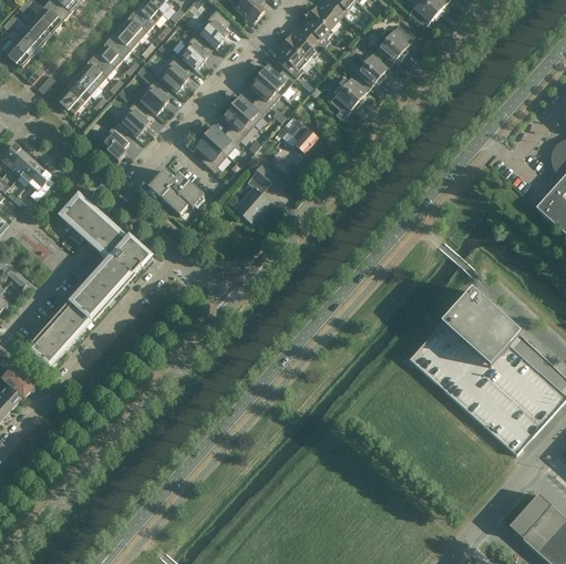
[(48,0),(44,4),(62,21),(70,12),(57,0),(48,0)]
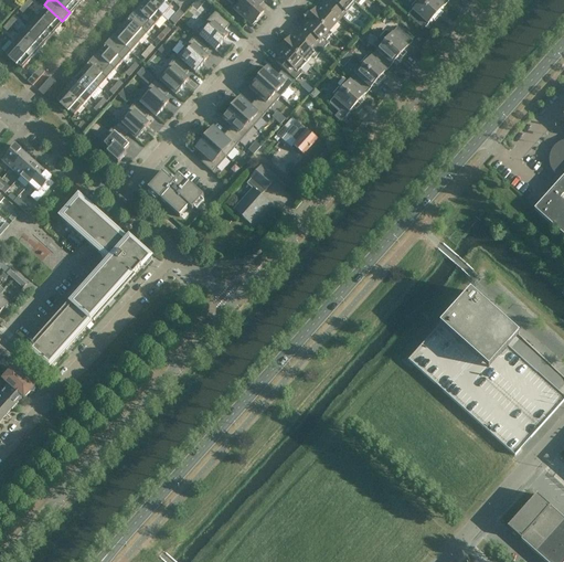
[(56,0),(70,12),(78,3),(75,0),(56,0)]
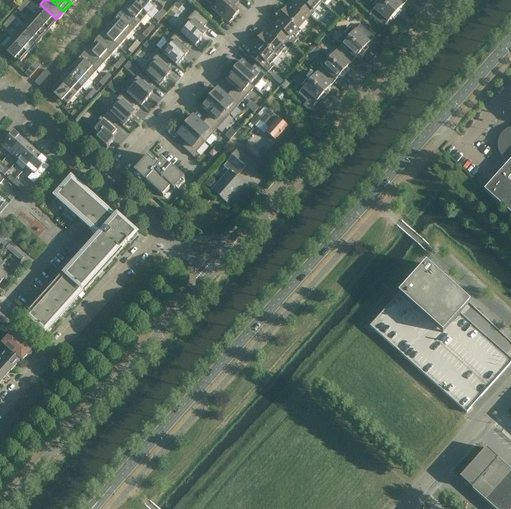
[(147,13),(132,0),(128,0),(123,6),(139,21),(147,13)]
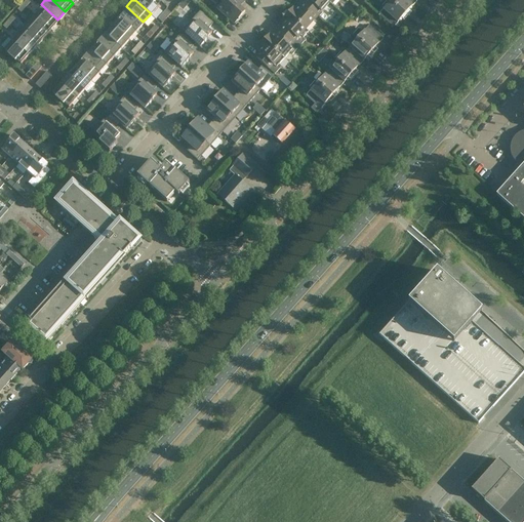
[(135,0),(151,13),(158,4),(153,0),(135,0)]
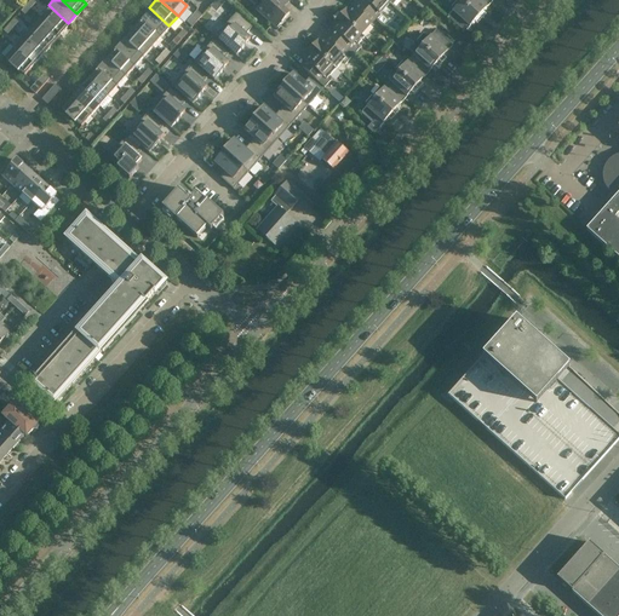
[(187,17),(196,4),(191,0),(181,13),(187,17)]
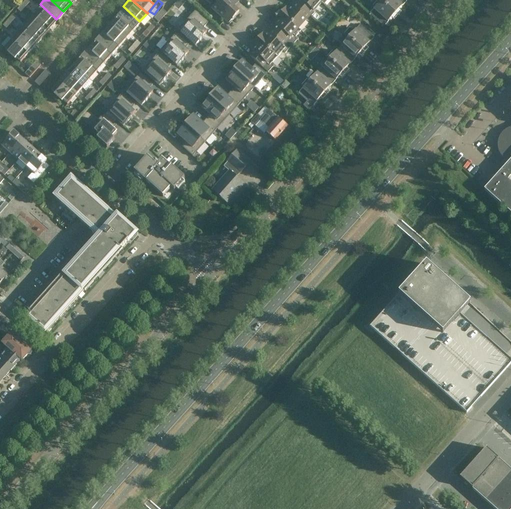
[(175,0),(173,2),(182,9),(189,1),(188,0),(175,0)]
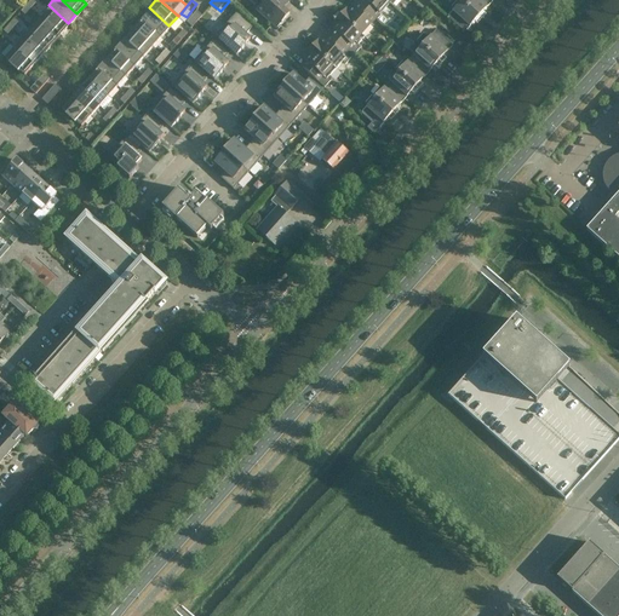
[(287,0),(261,0),(254,7),(275,24),(288,11),(281,4),(284,0),(287,0)]
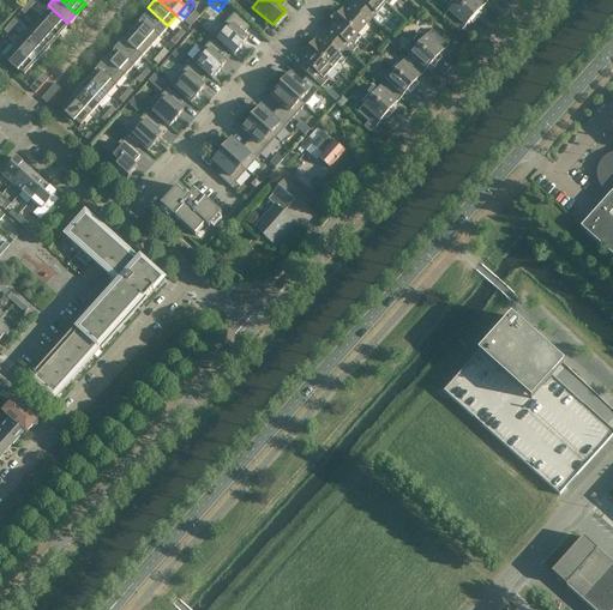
[(388,2),(385,0),(355,0),(355,1),(371,16),(384,0),(388,2)]
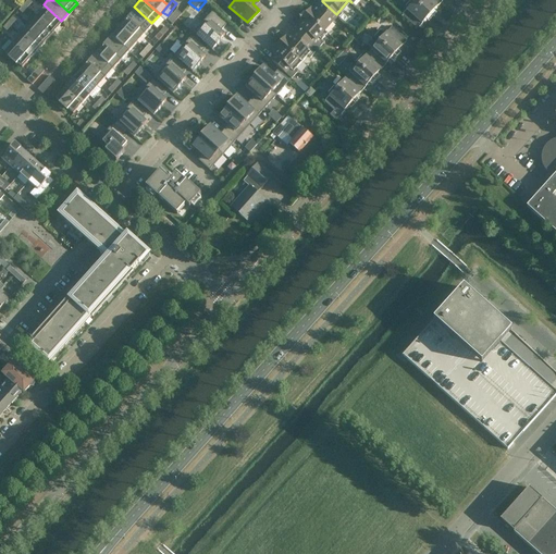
[(432,15),(415,0),(407,0),(405,3),(407,5),(400,13),(416,26),(424,17),(428,20),(432,15)]
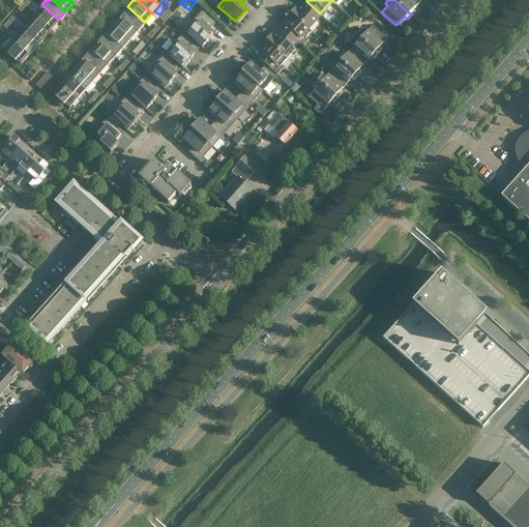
[(418,1),(417,0),(394,0),(411,15),(415,9),(412,7),(418,1)]
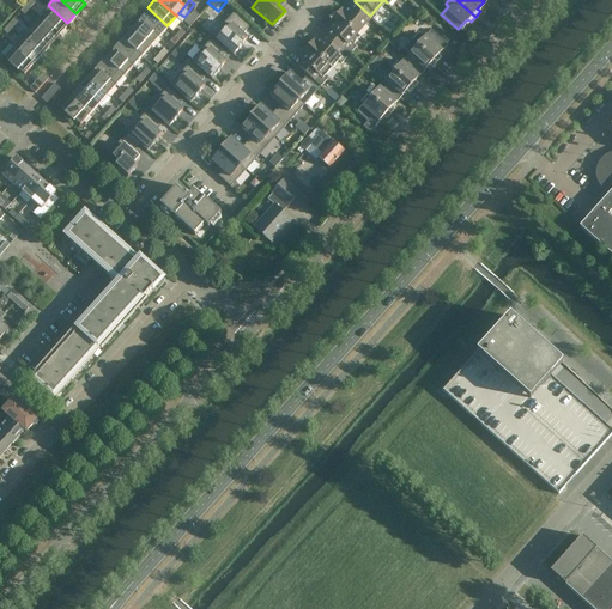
[(370,16),(355,1),(350,6),(347,4),(344,10),(340,7),(335,12),(359,34),(356,30),(370,16)]
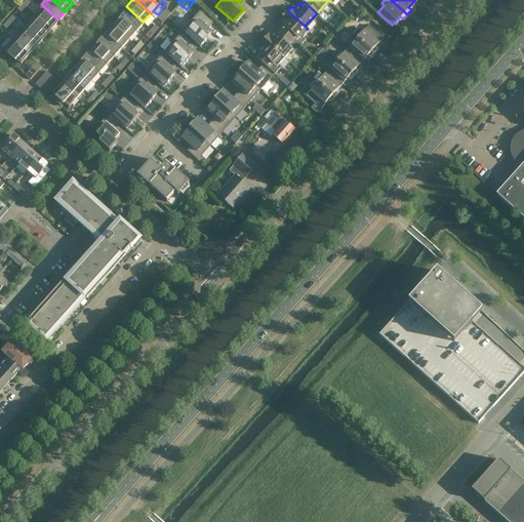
[(349,5),(354,9),(348,16),(352,21),(360,12),(355,8),(357,5),(353,1),(349,5)]
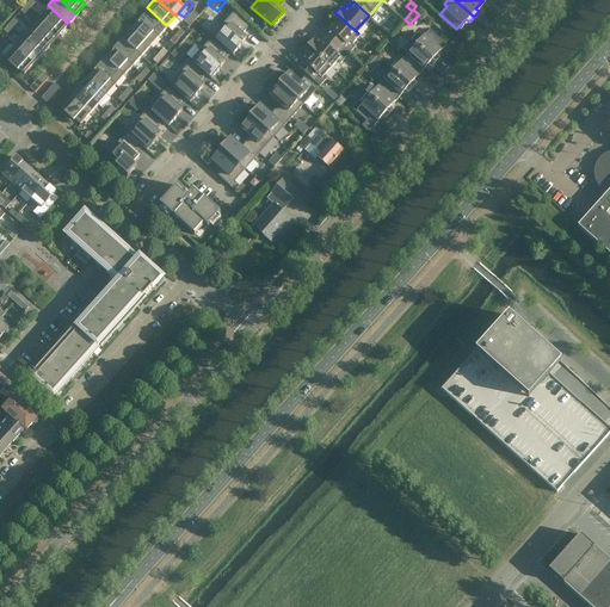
[(48,5),(39,16),(59,32),(67,23),(48,5)]
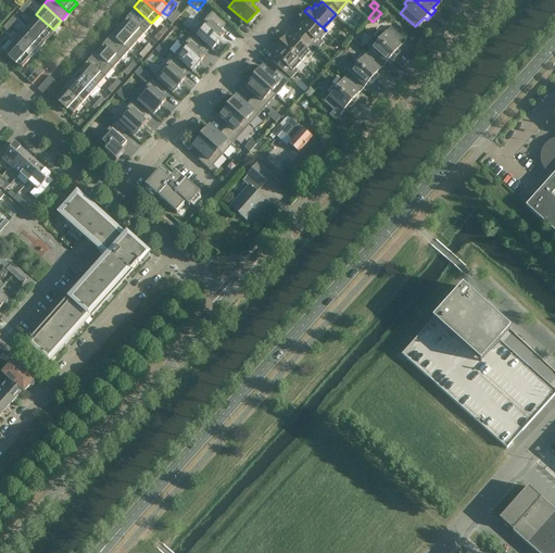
[(151,23),(134,7),(126,15),(143,32),(151,23)]
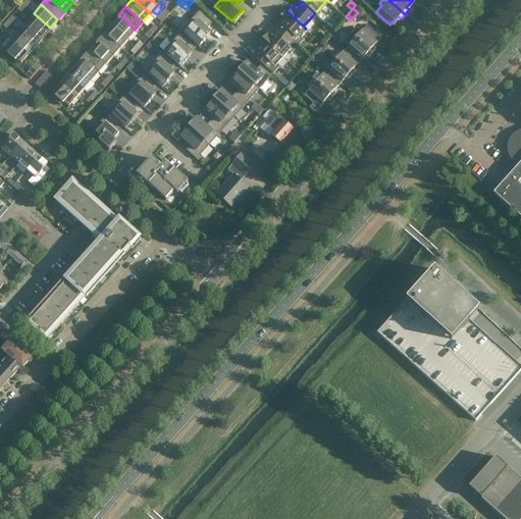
[(170,10),(165,6),(157,15),(162,19),(170,10)]
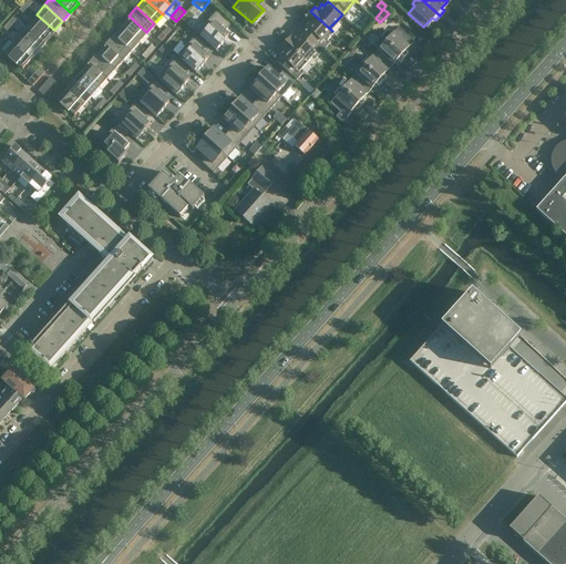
[(196,30),(215,48),(224,39),(223,38),(228,33),(224,29),(230,21),(215,9),(196,30)]
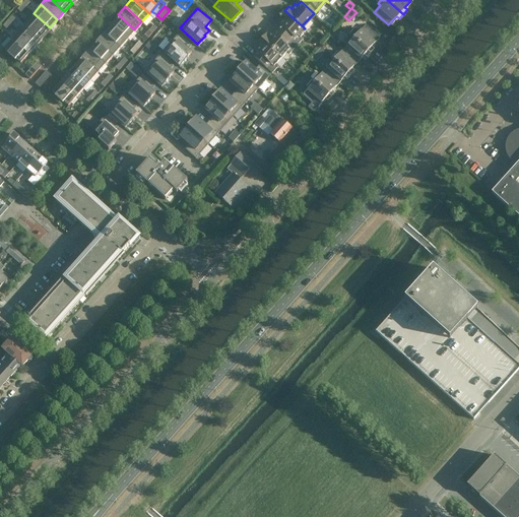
[(305,28),(284,10),(280,15),(282,17),(278,21),(280,23),(276,27),(295,44),(300,39),(299,35),(305,28)]
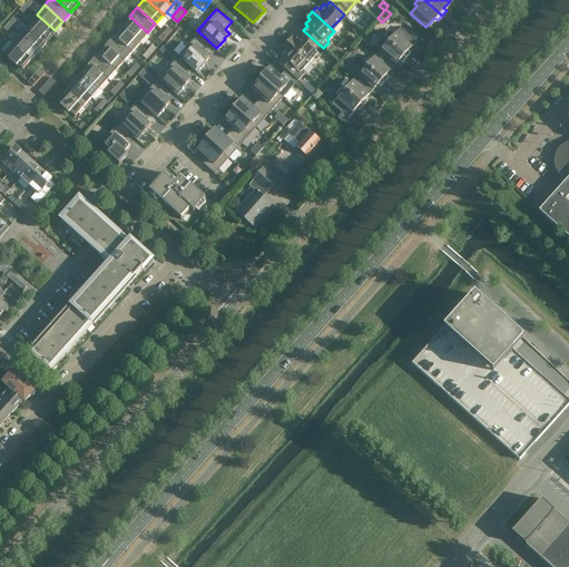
[(37,15),(29,23),(47,39),(55,30),(37,15)]
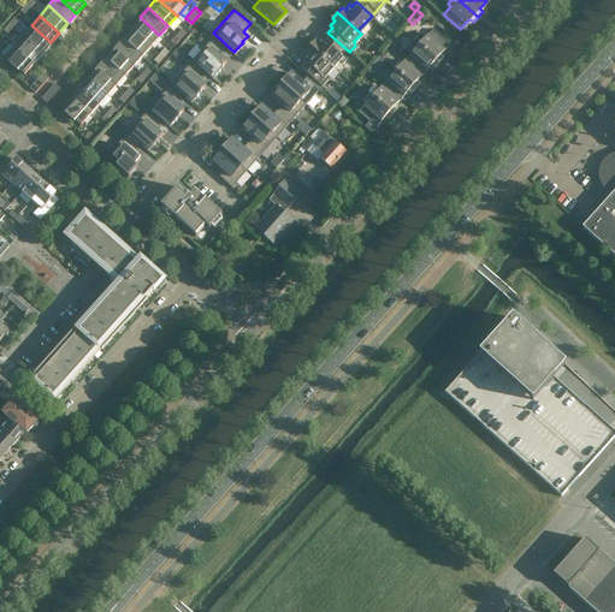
[(159,35),(140,17),(131,27),(151,45),(159,35)]
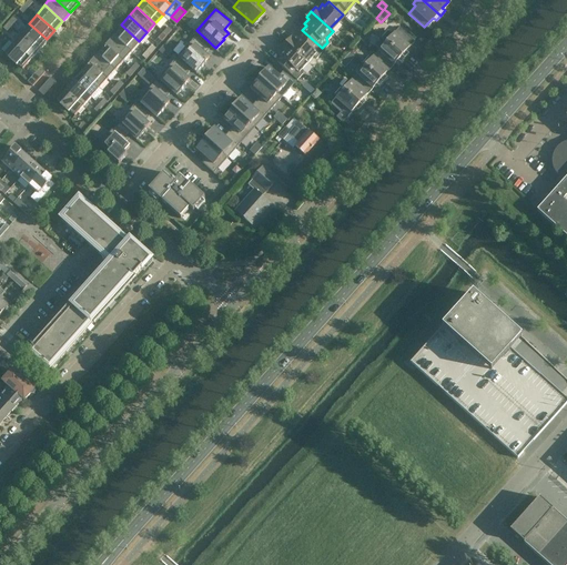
[(29,23),(20,32),(39,48),(47,39),(29,23)]
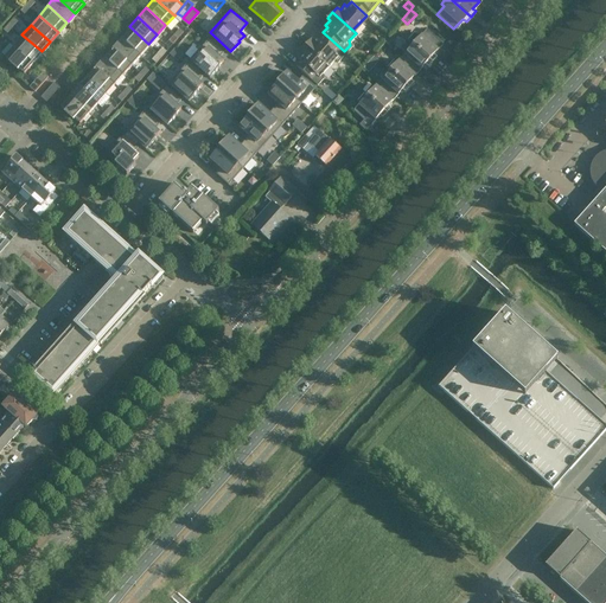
[(148,44),(129,26),(120,36),(140,53),(148,44)]
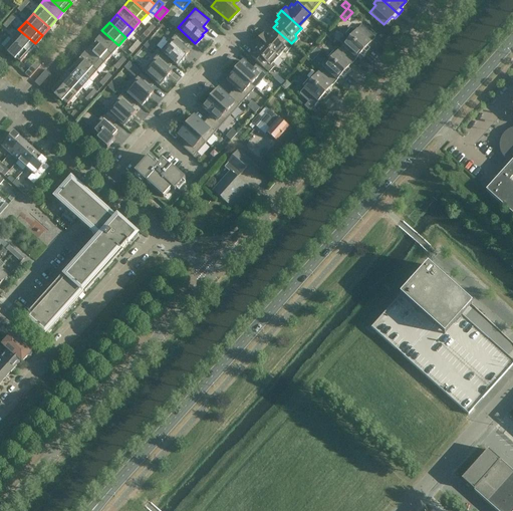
[(350,25),(344,31),(365,50),(369,46),(366,43),(374,35),(360,22),(354,29),(350,25)]
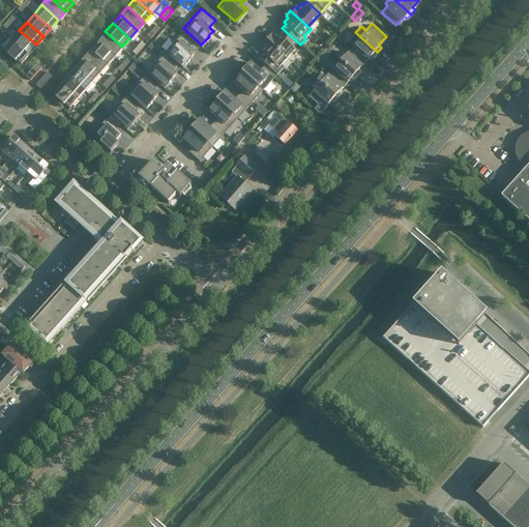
[(340,38),(343,35),(339,31),(339,30),(332,25),(328,30),(334,35),(335,34),(340,38)]
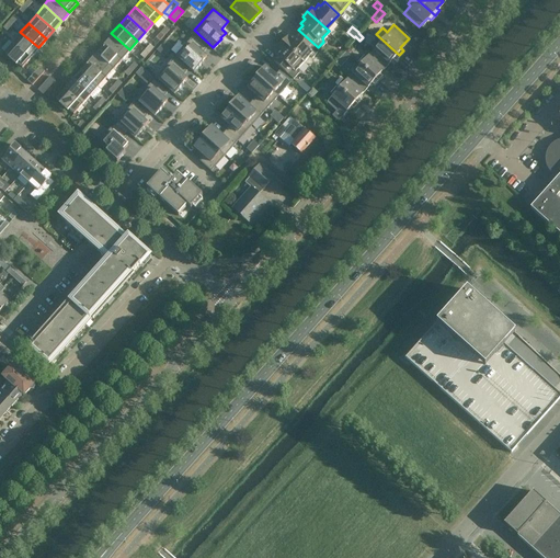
[(318,47),(298,30),(295,34),(293,33),(288,37),(286,35),(282,40),(304,59),(309,53),(313,54),(318,47)]
